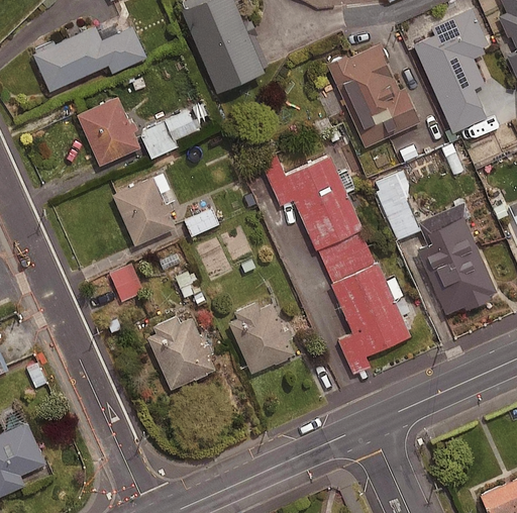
[(235,0),(197,0),(181,7),(216,90),(265,69),(235,0)]
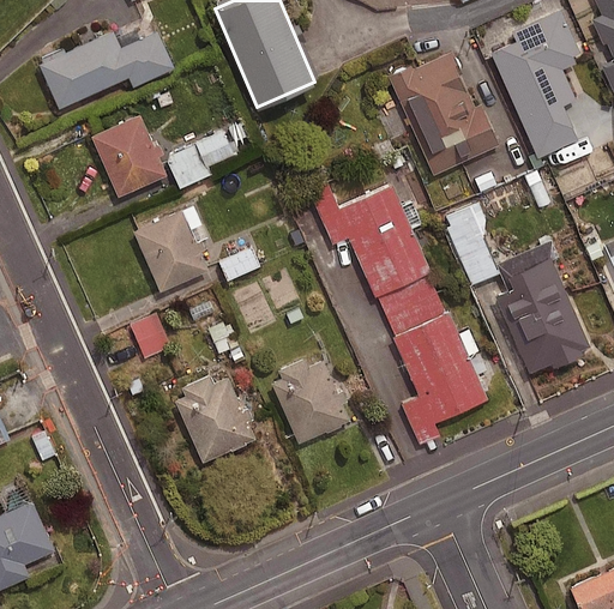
[(613,0),(595,0),(602,16),(590,20),(602,48),(607,46),(613,60),(602,65),(613,94),(613,0)]
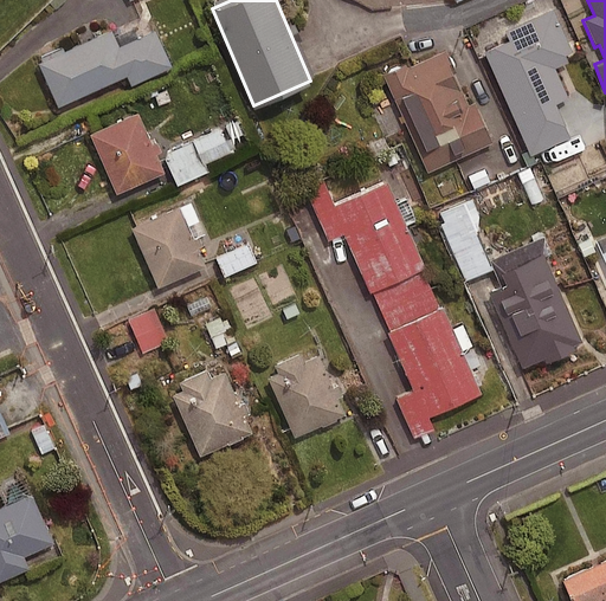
[(509,41),(485,52),(530,157),(573,140),(542,66),(573,53),(554,10),(505,31),(509,41)]
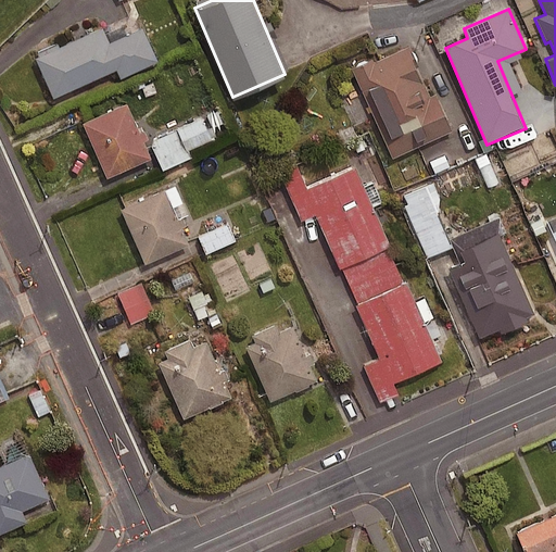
[(103,27),(35,58),(52,99),(116,71),(119,78),(158,62),(142,28),(110,42),(103,27)]
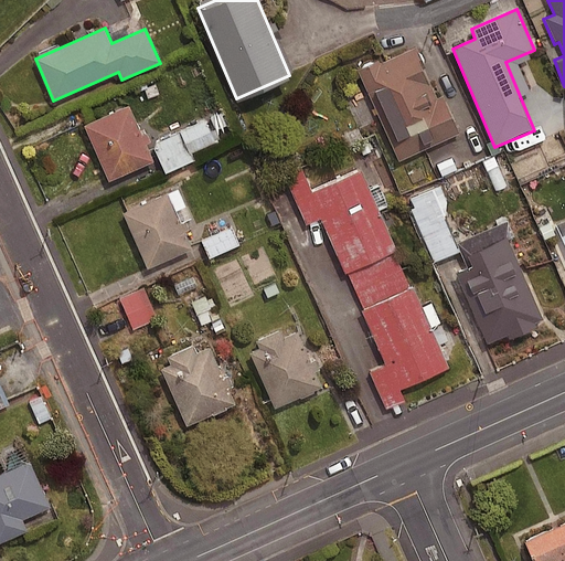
[(414,49),(360,73),(400,160),(458,134),(441,96),(437,98),(414,49)]
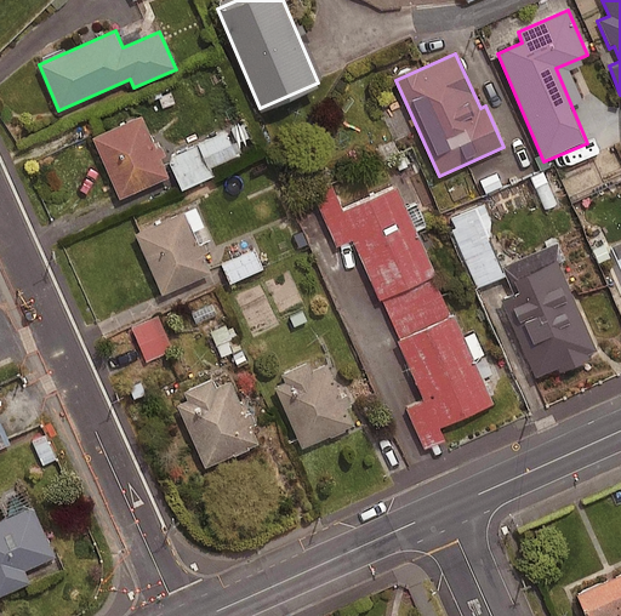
[(142,115),(92,137),(119,199),(169,177),(142,115)]
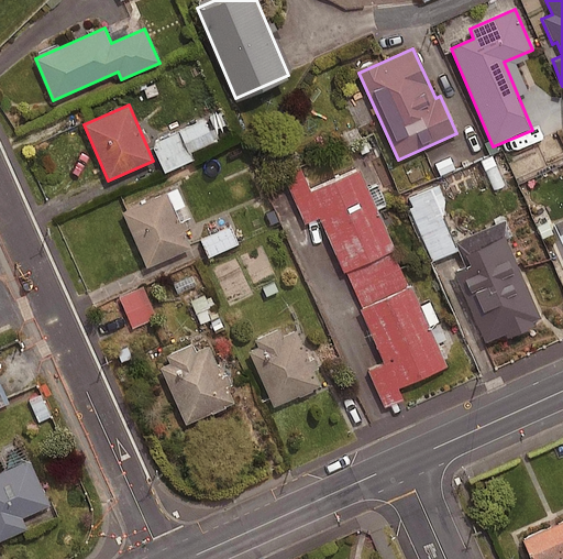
[(225,129),(219,116),(152,144),(166,174),(195,161),(190,152),(219,139),(216,133),(225,129)]
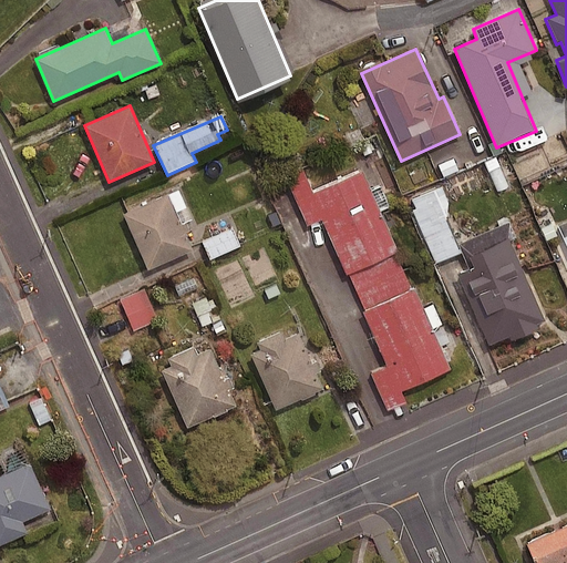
[(495,156),(481,162),(494,193),(508,187),(495,156)]
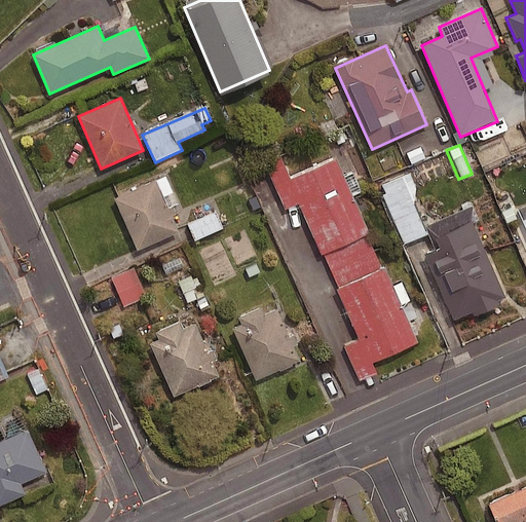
[(421,146),(403,152),(408,166),(426,160),(421,146)]
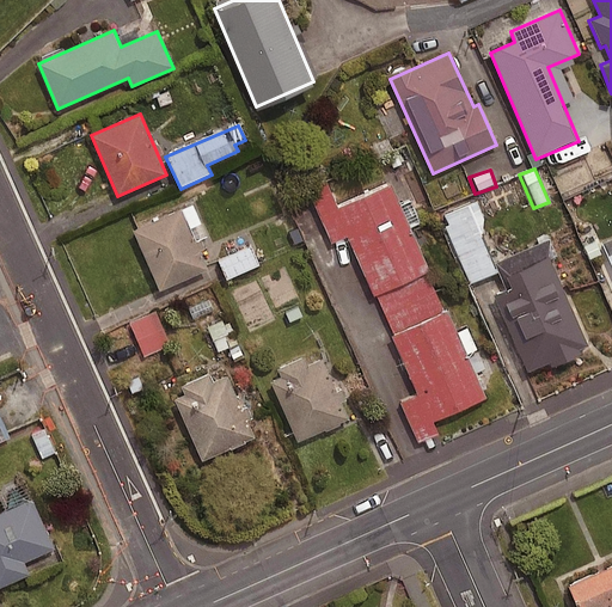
[(391,184),(318,215),(330,244),(347,237),(372,295),(429,271),(391,184)]
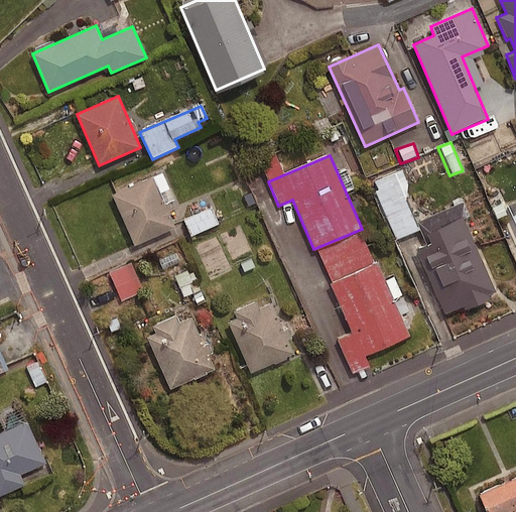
[(418,231),(395,174),(372,183),(396,240),(418,231)]
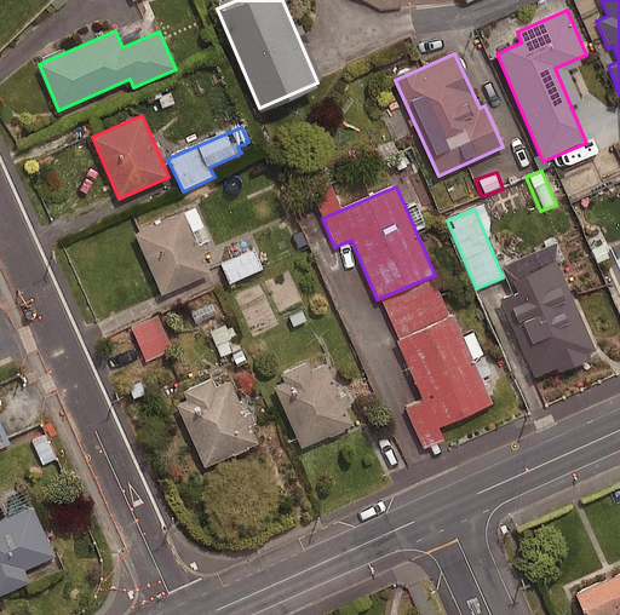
[(184,212),(135,233),(161,294),(211,272),(184,212)]
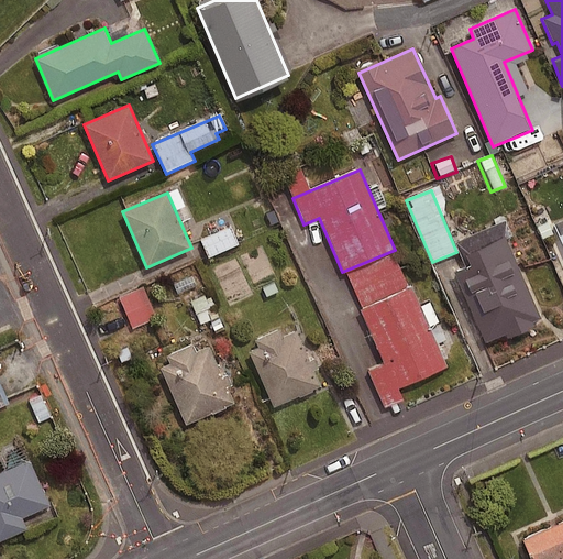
[(240,243),(232,228),(201,242),(209,258),(240,243)]
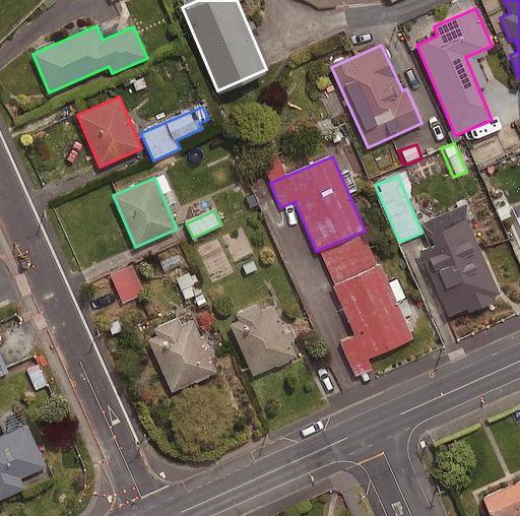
[(501,292),(466,216),(431,232),(435,242),(417,249),(448,315),(501,292)]
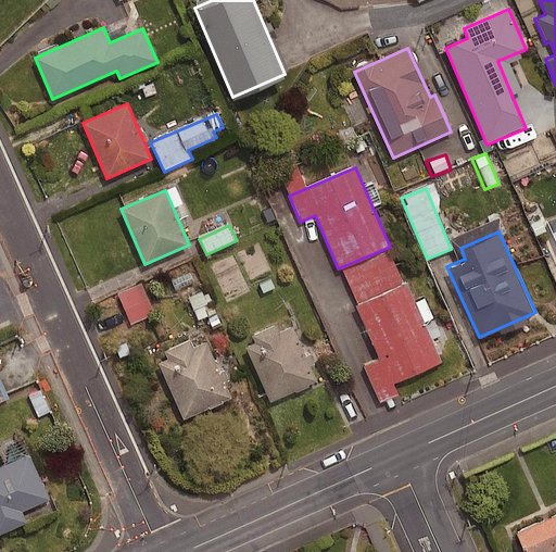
[(407,283),(357,304),(392,385),(442,363),(407,283)]
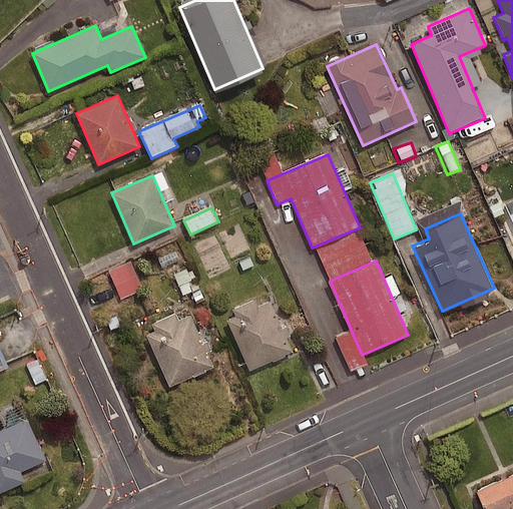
[(141,291),(128,263),(109,273),(122,300),(141,291)]
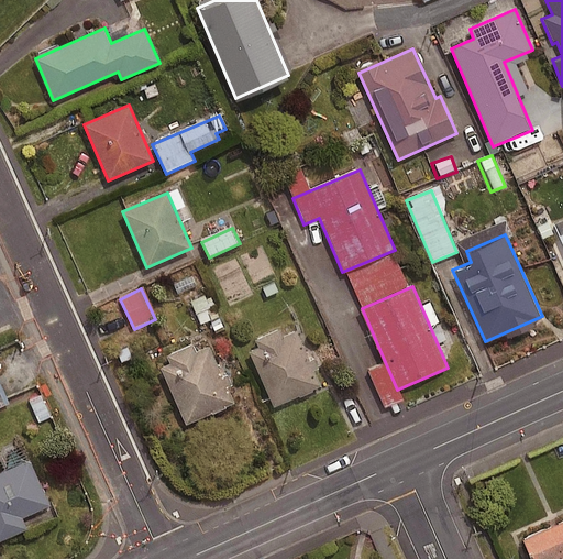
[(217,319),(207,294),(191,300),(201,325),(217,319)]
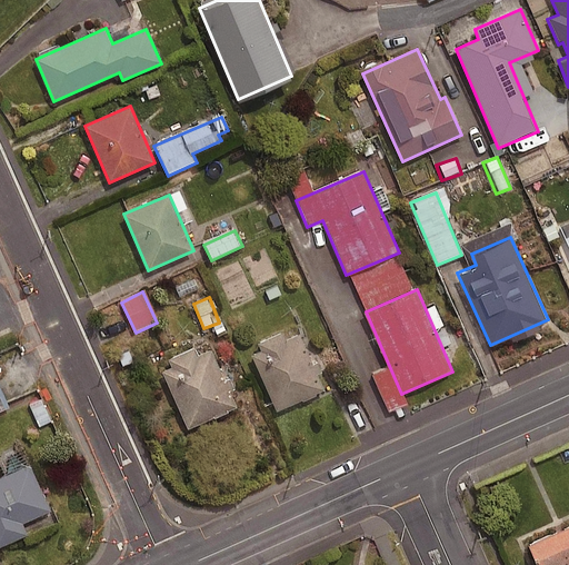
[(282,331),(258,343),(261,350),(251,355),(276,412),(325,390),(300,334),(287,339),(282,331)]
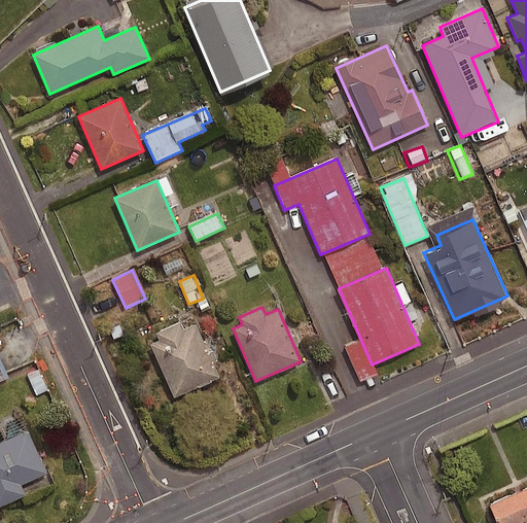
[(179,321),(154,333),(159,340),(149,344),(173,397),(219,377),(196,323),(183,328),(179,321)]
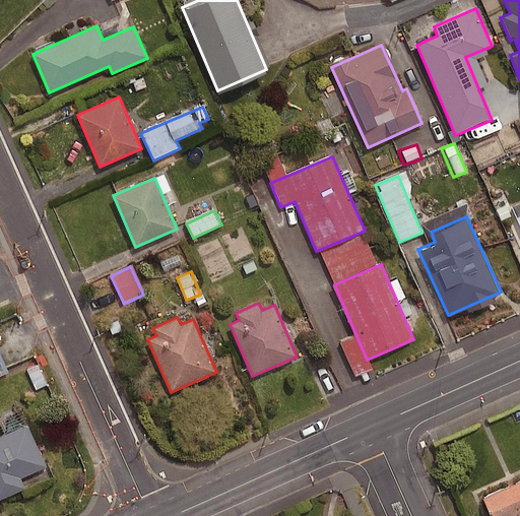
[(39,366),(26,372),(38,394),(50,388),(39,366)]
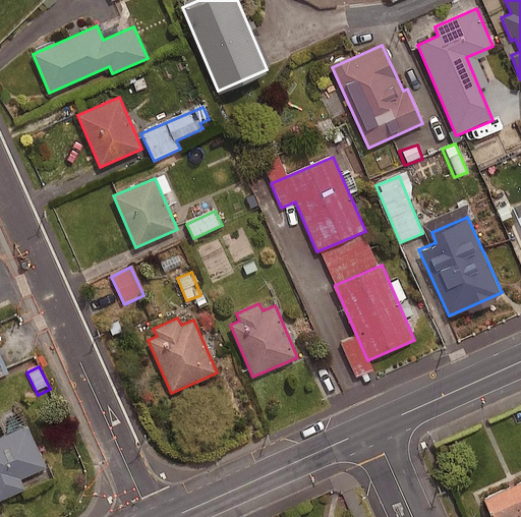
[(51,471),(32,429),(0,443),(0,505),(0,506),(30,493),(25,482),(51,471)]
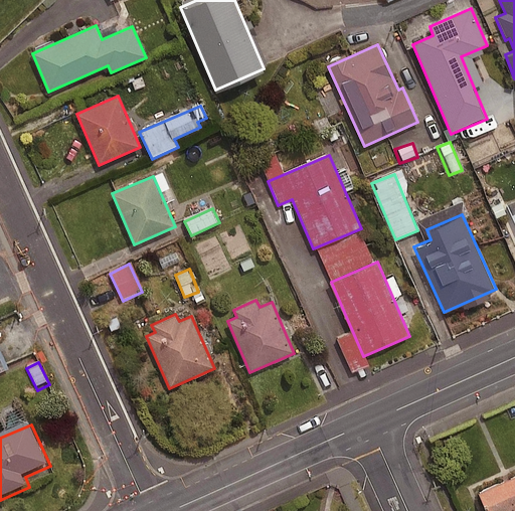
[(514,510),(514,474),(474,493),(482,510),(514,510)]
